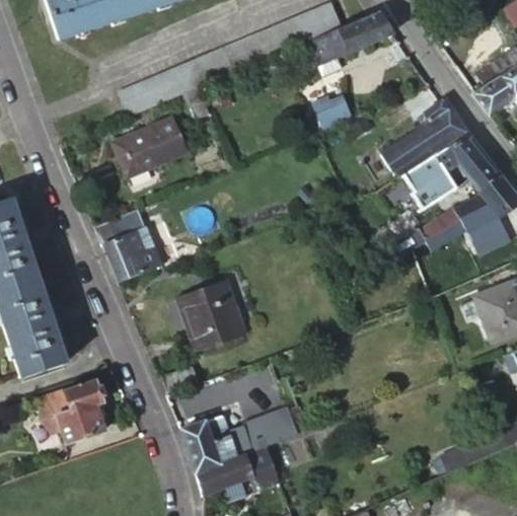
[(47,0),(59,39),(107,22),(176,0),(47,0)]
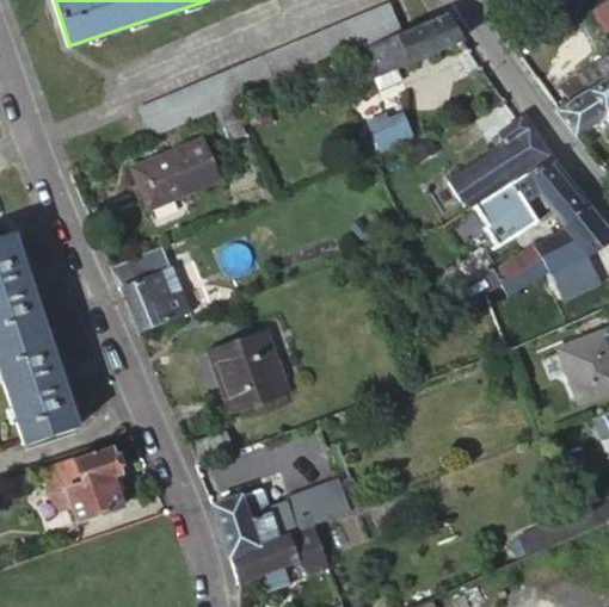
[(602,0),(588,10),(596,24),(603,19),(608,16),(608,0),(602,0)]
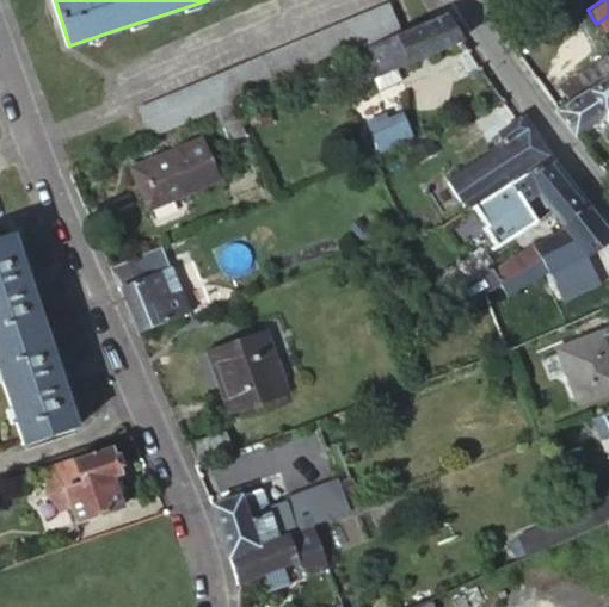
[(387,2),(140,109),(152,137),(185,123),(257,92),(346,55),(400,31),(387,2)]
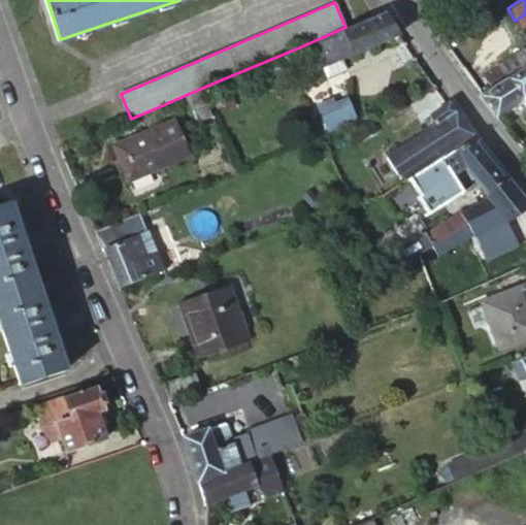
[(353,26),(311,43),(301,47),(311,70),(321,67),(322,66),(342,58),(400,32),(395,27),(386,11),(379,15),(353,26)]
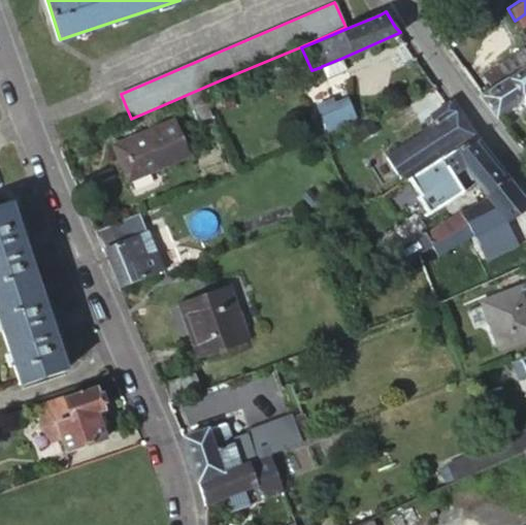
[(521,17),(515,21),(520,28),(525,25),(525,23),(521,17)]
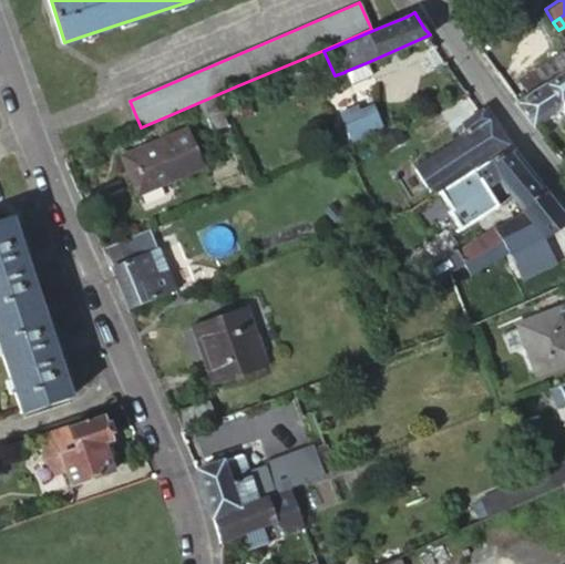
[(564,50),(524,79),(532,92),(543,85),(564,70),(564,50)]
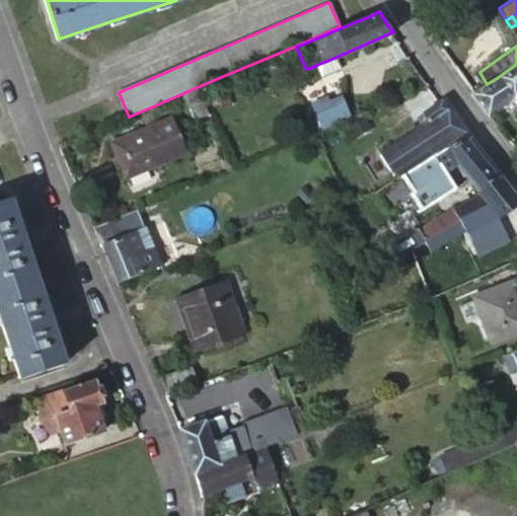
[(316,65),(315,66),(320,77),(342,68),(337,57),(316,65)]
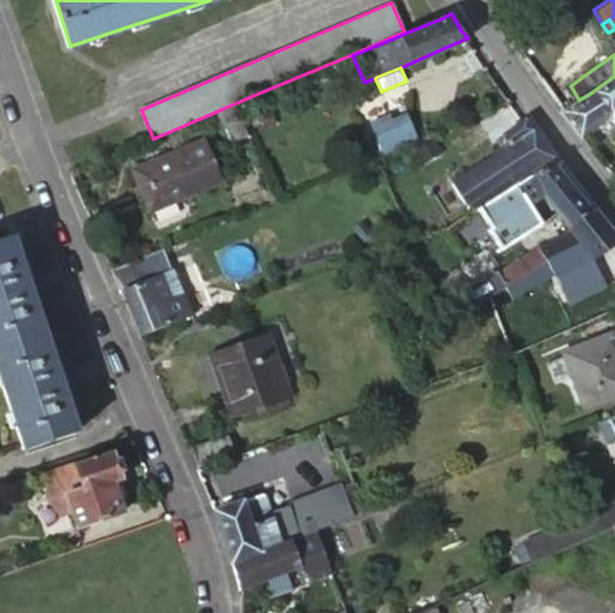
[(614,76),(591,93),(579,100),(564,110),(561,111),(581,136),(613,113),(614,116),(614,76)]
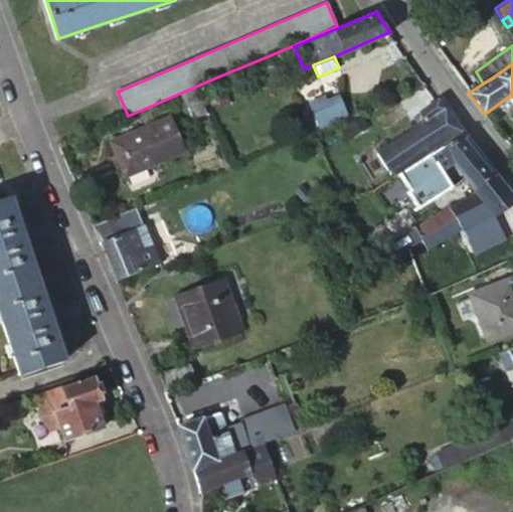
[(208,111),(198,88),(183,94),(193,117),(208,111)]
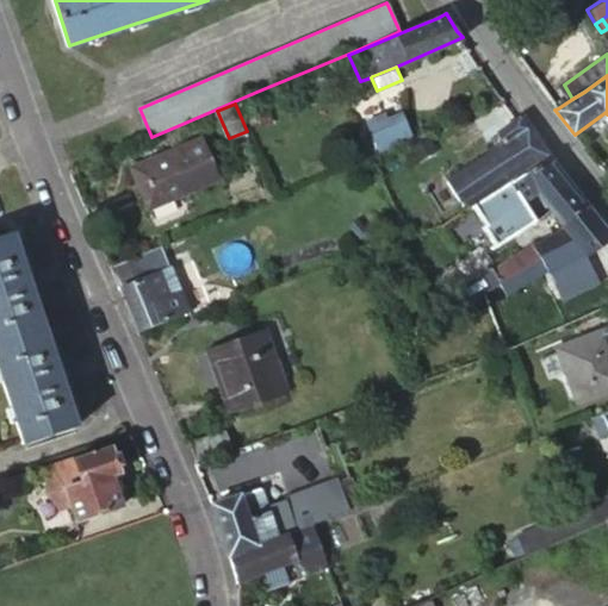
[(399,143),(391,122),(388,113),(371,120),(383,151),(396,144),(399,143)]
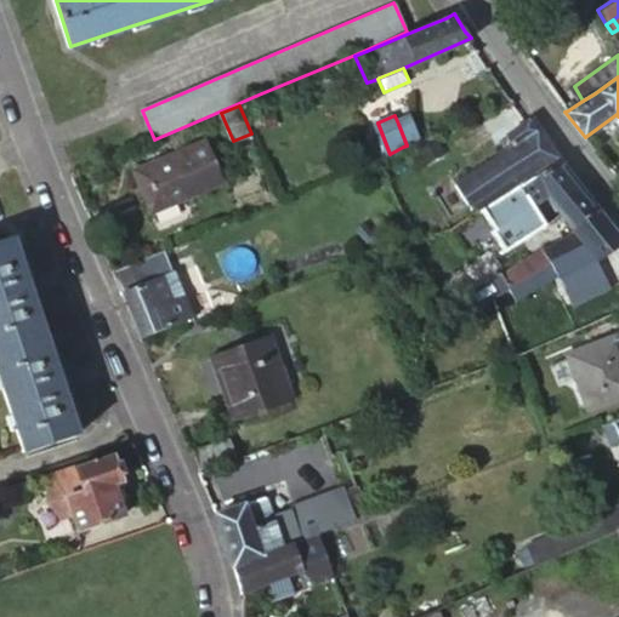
[(407,146),(422,140),(413,116),(398,124),(407,146)]
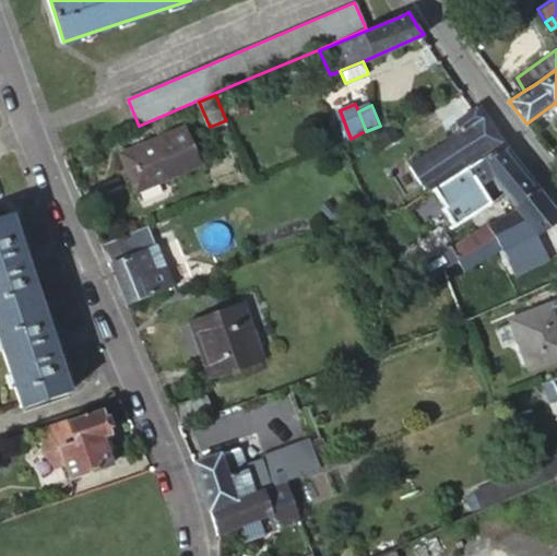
[(475,107),(474,107),(453,121),(460,131),(411,165),(419,179),(423,184),(449,167),(453,174),(466,165),(482,154),(498,144),(501,141),(497,137),(475,107)]
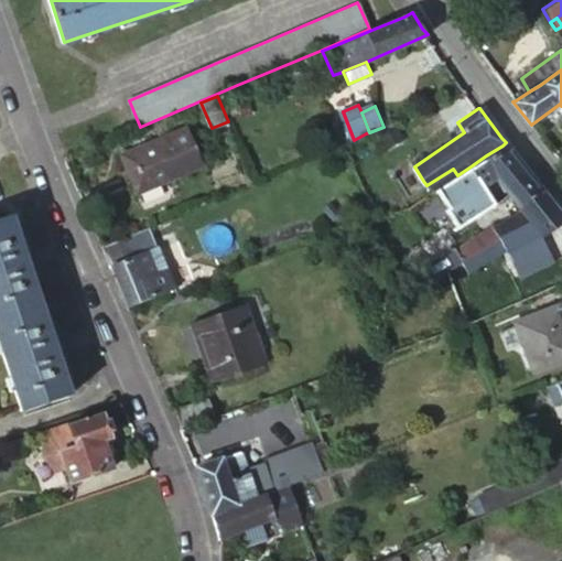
[(172,132),(125,152),(141,191),(188,170),(204,163),(187,126),(172,132)]
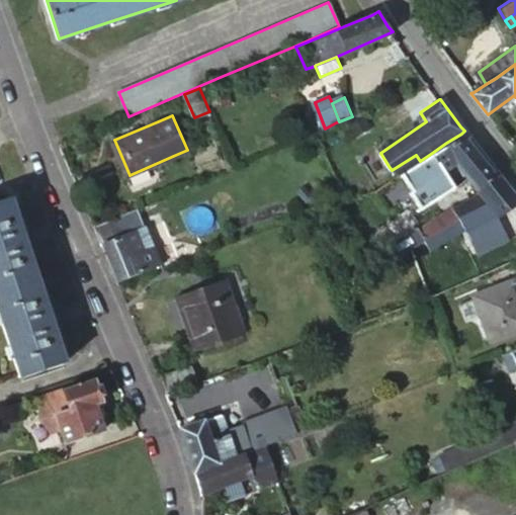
[(414,191),(425,205),(457,184),(455,182),(467,173),(479,186),(497,174),(464,137),(444,150),(442,148),(434,155),(432,153),(420,161),(402,173),(415,190),(414,191)]
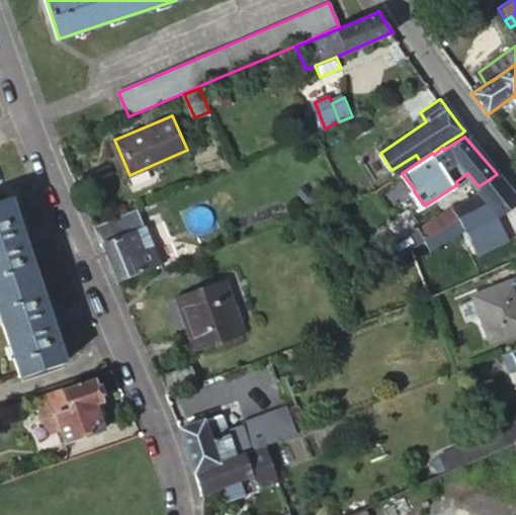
[(389,166),(380,153),(366,162),(374,175),(389,166)]
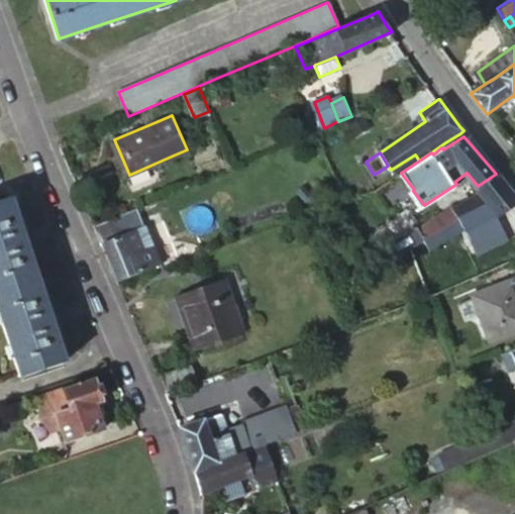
[(415,155),(391,170),(395,177),(401,173),(419,161),(415,155)]
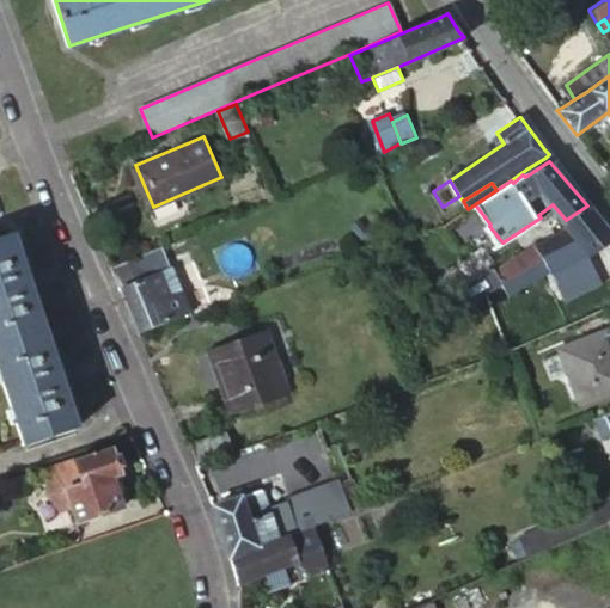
[(589,251),(596,263),(609,256),(609,251),(605,245),(609,243),(609,229),(590,206),(587,206),(566,220),(569,226),(553,235),(544,241),(542,243),(549,255),(557,269),(589,251)]
